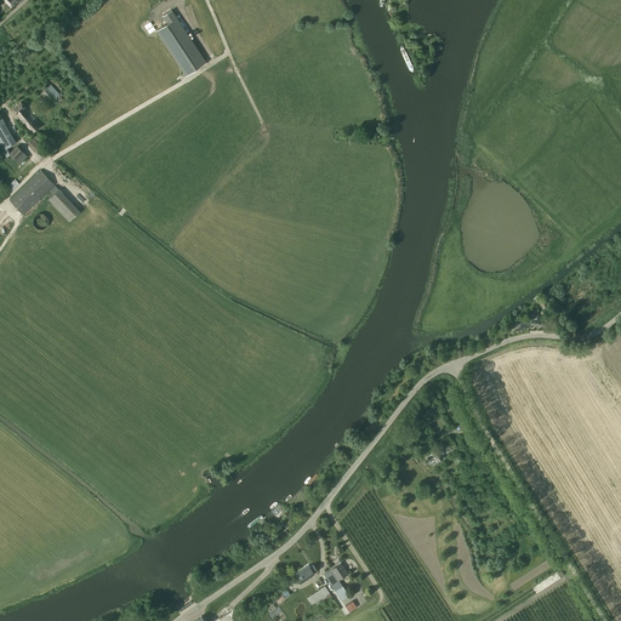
[(157,30),(187,75),(206,62),(171,10),(164,16),(167,23),(157,30)]
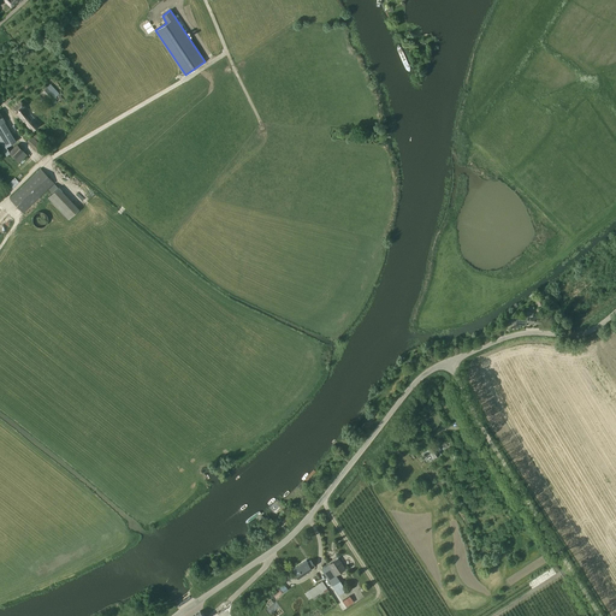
[(51,84),(41,93),(41,96),(42,99),(45,99),(47,99),(49,98),(52,101),(55,98),(59,94),(51,84)]
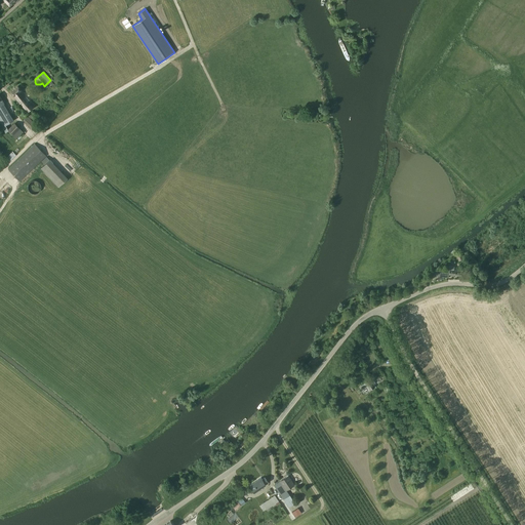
[(14,96),(16,98),(28,112),(35,106),(25,93),(24,93),(22,90),(17,86),(11,92),(14,96)]
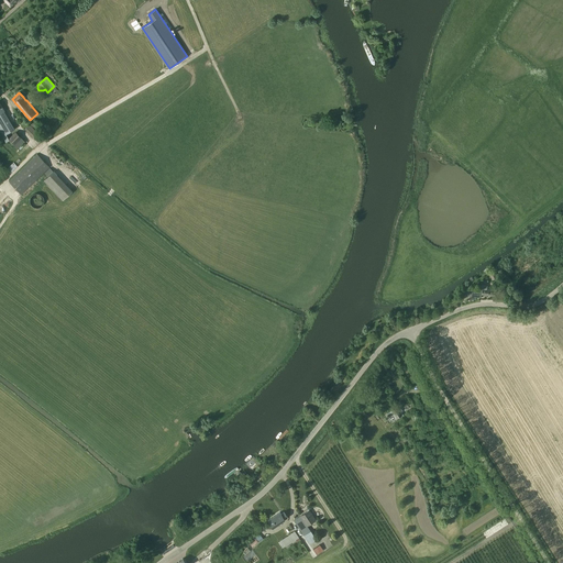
[(0,132),(6,143),(10,141),(13,144),(21,138),(15,132),(9,139),(6,134),(14,129),(2,108),(0,105),(0,132)]
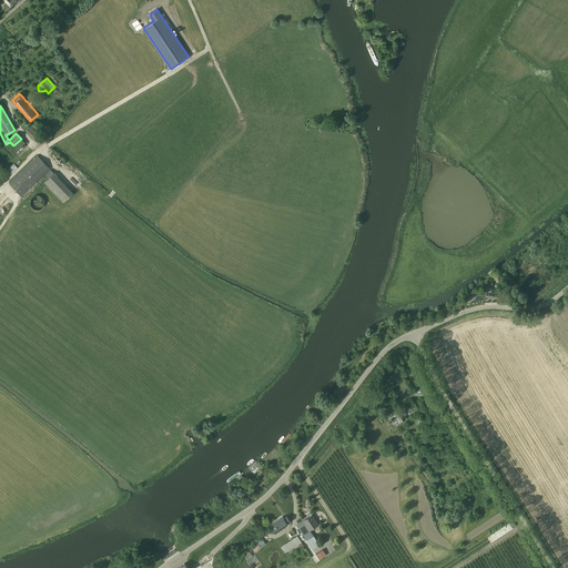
[(39,134),(30,125),(26,130),(34,139),(39,134)]
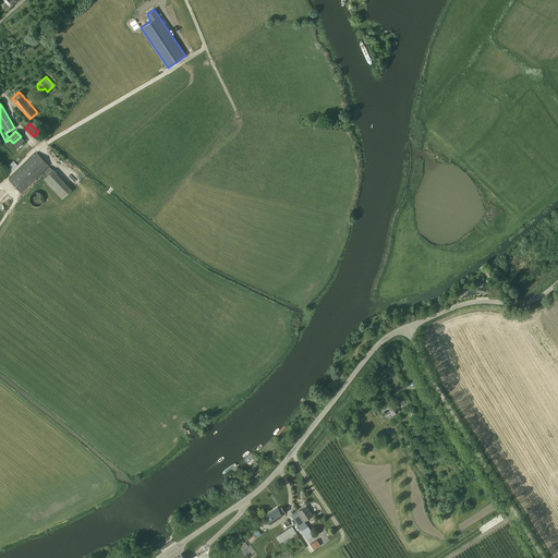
[(37,153),(9,180),(21,193),(49,166),(37,153)]
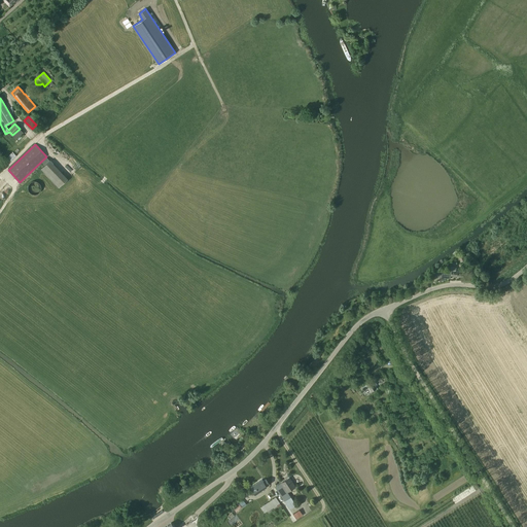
[(12,152),(6,159),(9,163),(16,155),(12,152)]
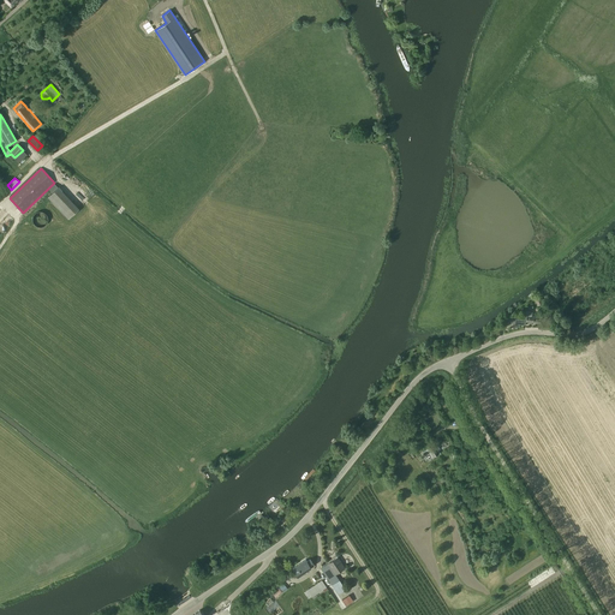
[(48,197),(69,219),(79,209),(59,187),(48,197)]
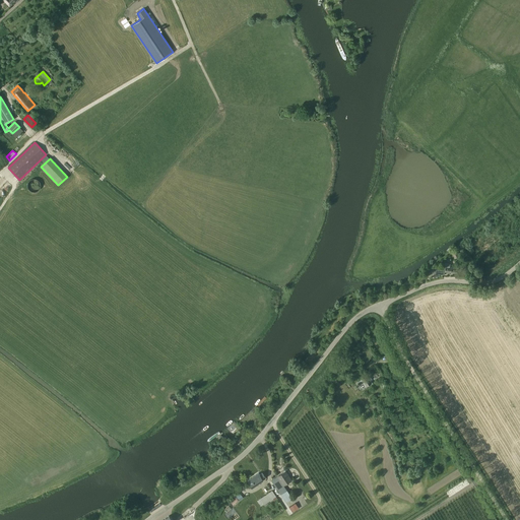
[(27,186),(27,187),(27,188),(28,188),(28,189),(29,190),(30,191),(31,191),(31,192),(33,192),(34,192),(35,192),(36,192),(37,191),(38,191),(39,190),(40,189),(40,188),(41,188),(41,187),(41,186),(41,185),(41,184),(41,183),(40,183),(40,182),(40,181),(39,181),(38,180),(37,180),(37,179),(36,179),(35,179),(34,179),(33,179),(31,179),(30,180),(29,181),(28,181),(28,182),(27,183),(27,184),(27,185),(27,186)]
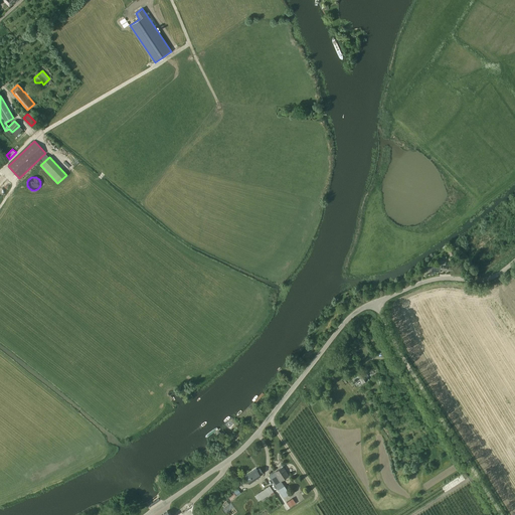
[(452,266),(446,266),(447,262),(441,261),(441,265),(442,265),(442,270),(451,271),(452,266)]
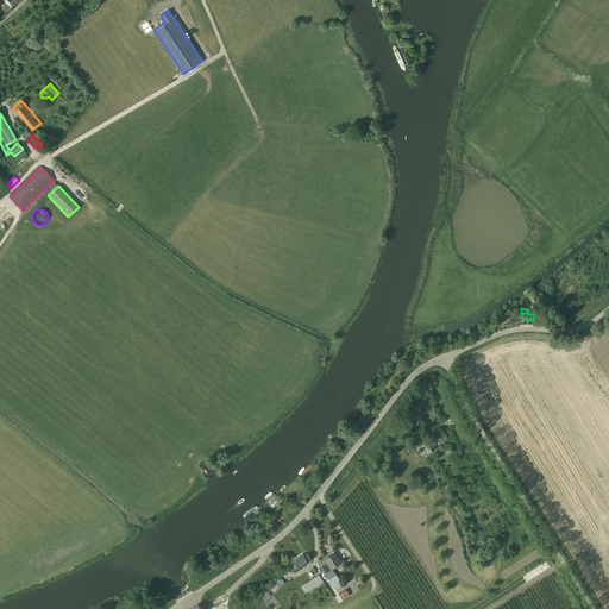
[(509,324),(516,324),(516,321),(521,321),(521,314),(506,313),(506,319),(510,320),(509,324)]
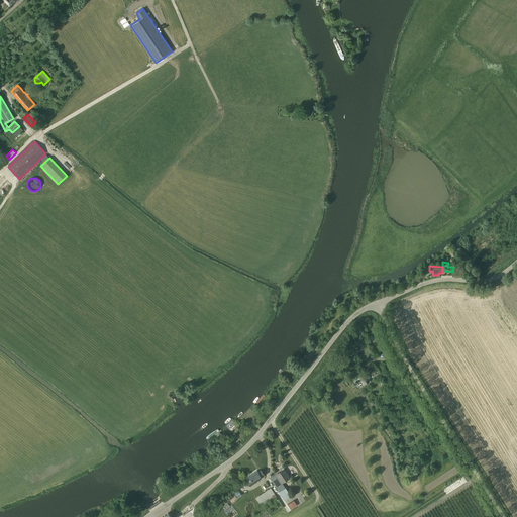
[(370,377),(367,373),(359,377),(365,384),(369,381),(368,379),(370,377)]
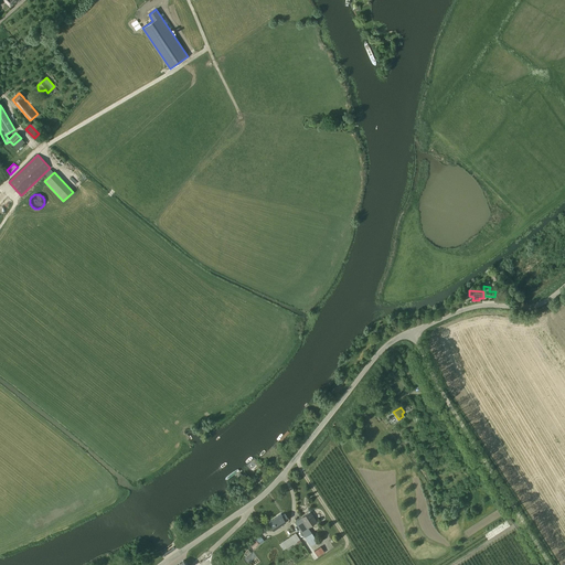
[(310,512),(295,522),(305,537),(310,545),(317,541),(311,533),(307,528),(317,521),(310,512)]
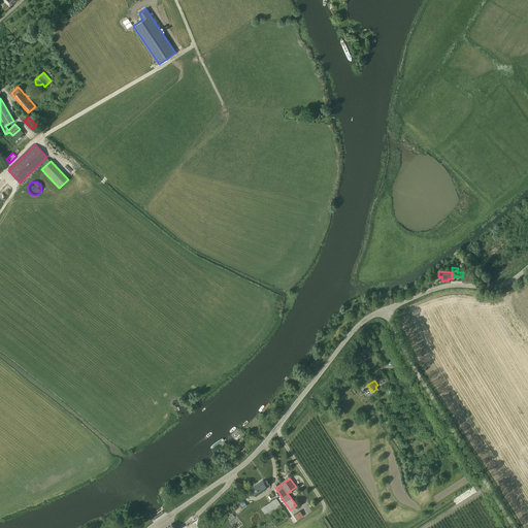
[(256,494),(269,485),(266,481),(264,482),(263,480),(252,488),(256,494)]
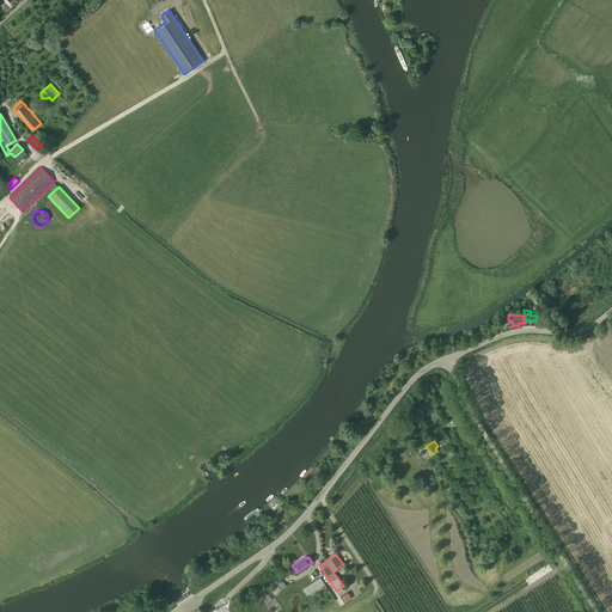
[(530,577),(533,582),(554,569),(550,563),(530,577)]
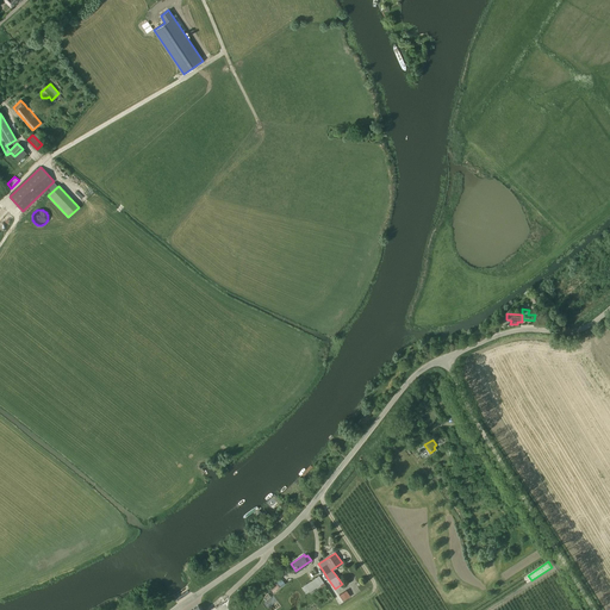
[(319,576),(300,587),(304,593),(307,591),(311,595),(316,592),(313,590),(319,585),(321,587),(325,584),(319,576)]
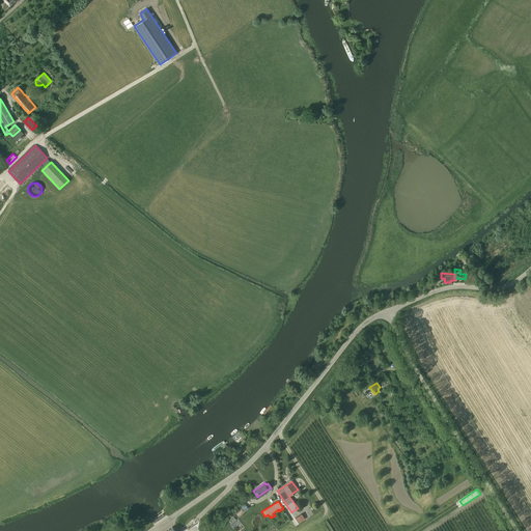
[(239,515),(249,507),(245,503),(235,511),(239,515)]
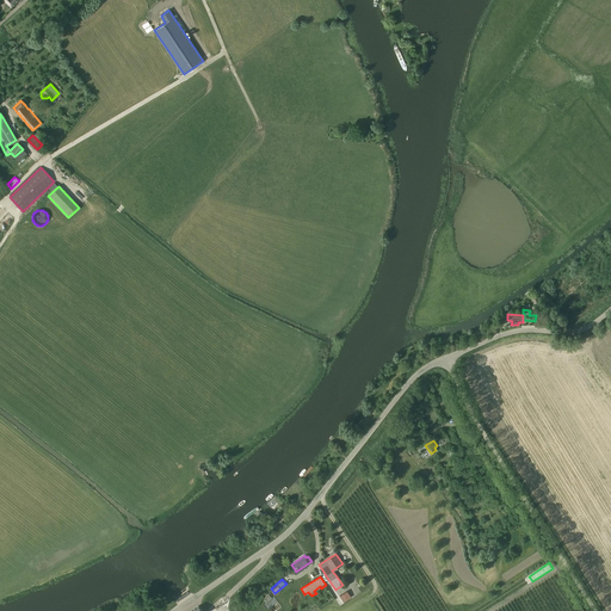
[(351,597),(347,591),(340,596),(344,603),(351,597)]
